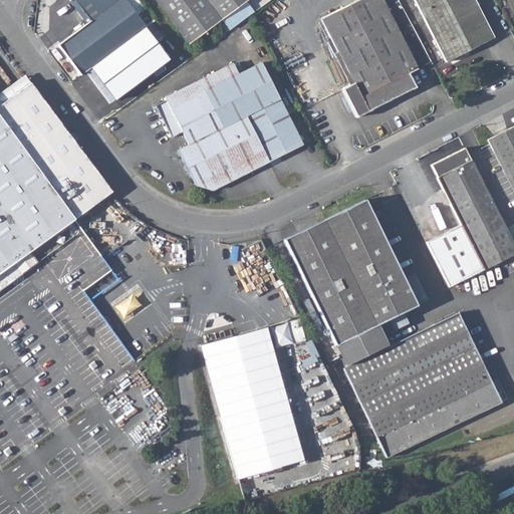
[(58,44),(57,45),(58,46),(80,75),(146,27),(124,0),(117,0),(87,23),(58,44)]
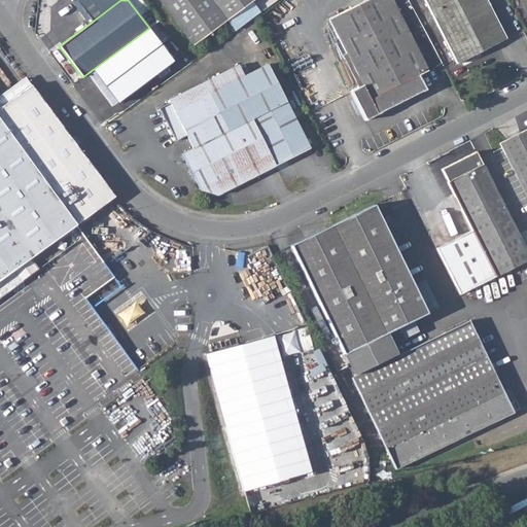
[(90,24),(120,0),(74,0),(74,1),(73,1),(73,2),(90,24)]
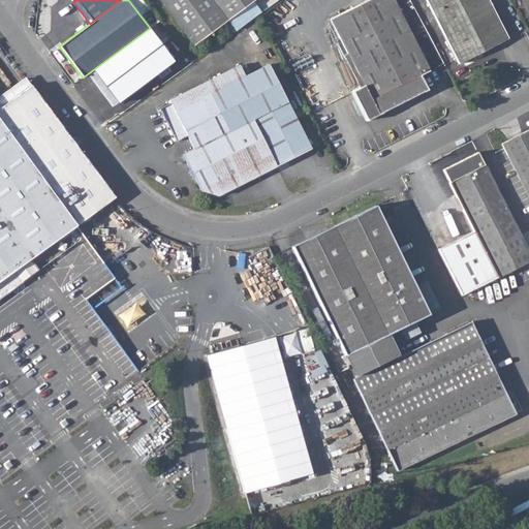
[(158,0),(193,47),(227,21),(212,0),(158,0)]
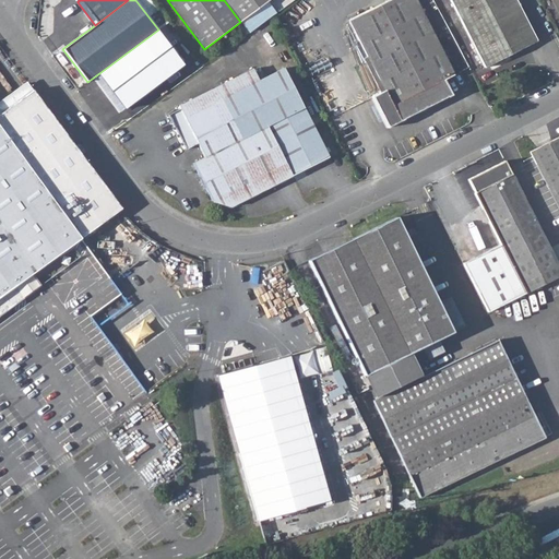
[(224,0),(240,22),(269,0),(224,0)]
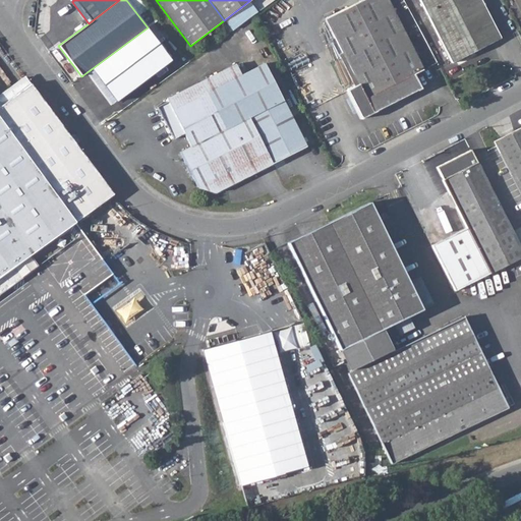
[(354,87),(347,90),(361,119),(420,89),(413,74),(418,72),(422,70),(387,0),(360,0),(325,18),(343,52),(358,84),(354,87)]
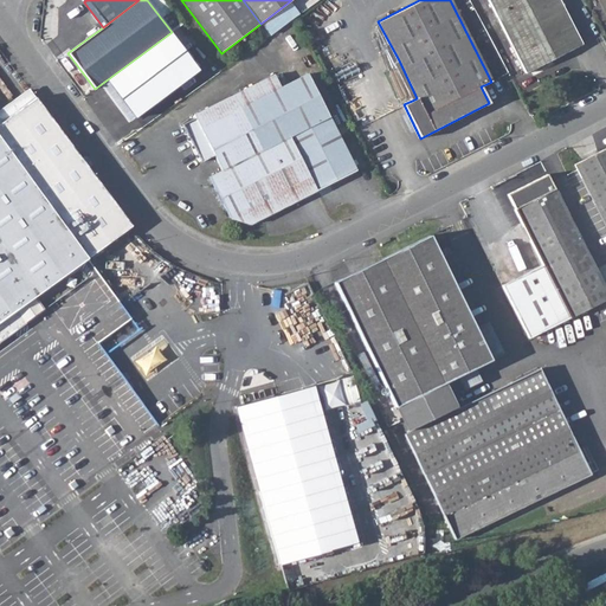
[(488,0),(526,73),(577,47),(582,45),(569,19),(559,0),(488,0)]
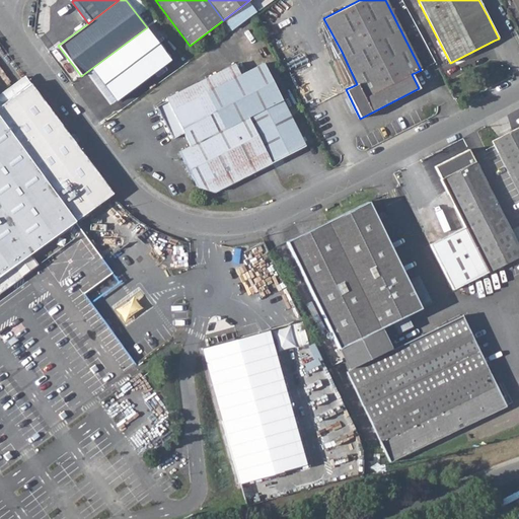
[(337,55),(353,86),(357,84),(342,52),(337,55)]
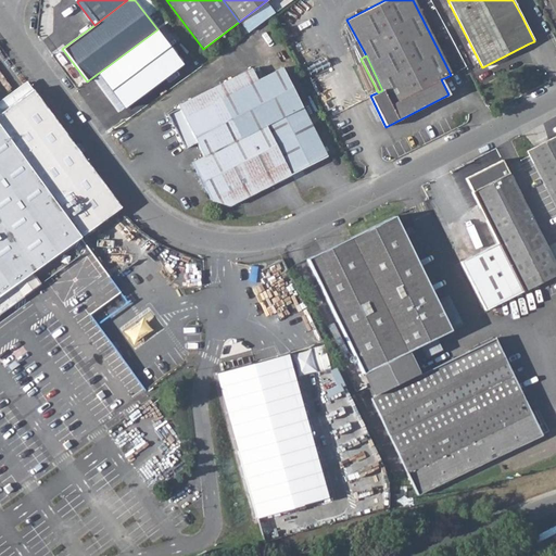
[(178,109),(167,114),(185,149),(196,142),(203,156),(302,108),(282,68),(257,81),(210,105),(203,92),(177,105),(178,109)]
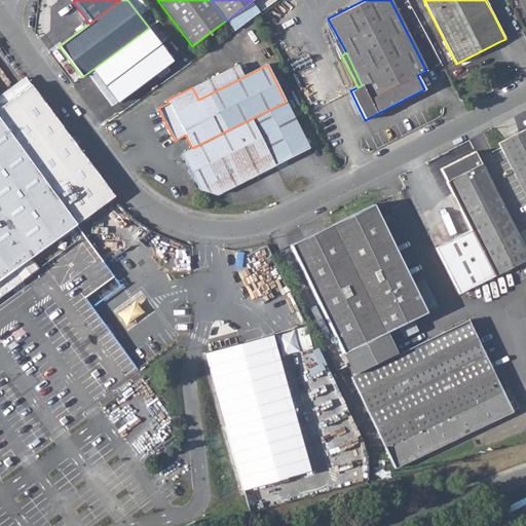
[(192,87),(198,100),(243,77),(237,65),(192,87)]
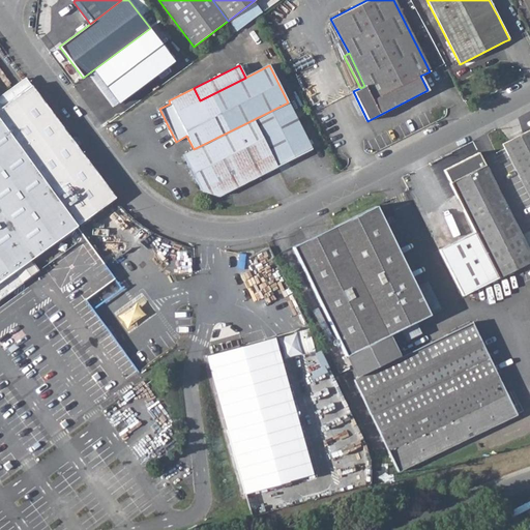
[(0,104),(0,121),(76,226),(115,198),(31,82),(0,104)]
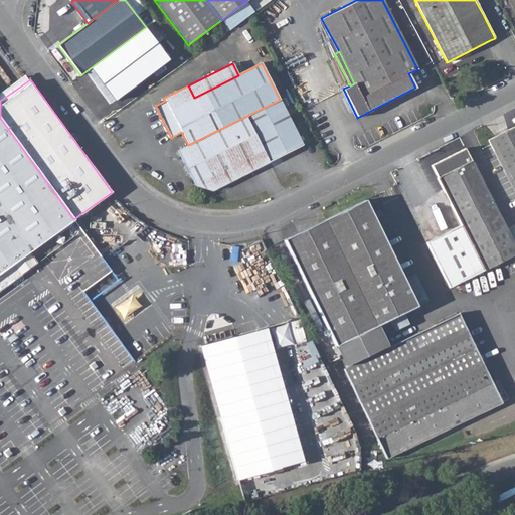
[(188,145),(177,150),(194,185),(212,191),(303,145),(280,100),(188,145)]
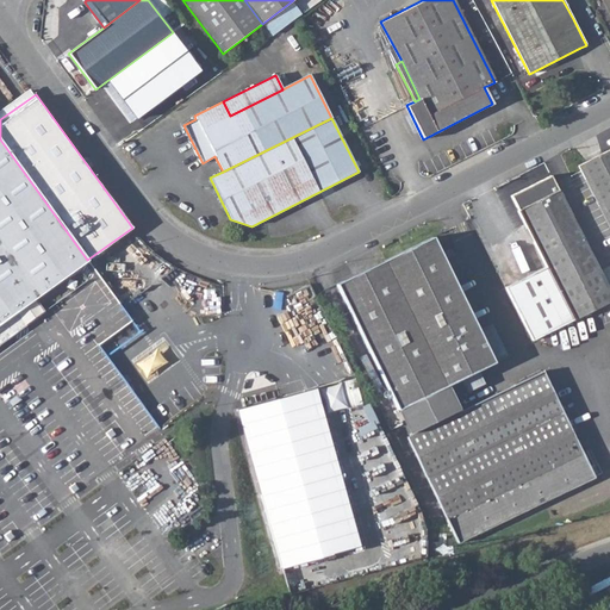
[(0,343),(25,325),(16,312),(35,299),(43,312),(62,298),(54,285),(87,260),(0,139),(0,343)]
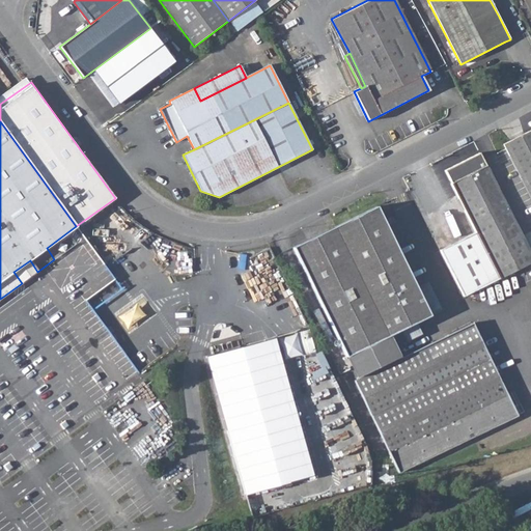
[(530,130),(527,133),(504,144),(518,171),(530,197),(530,130)]
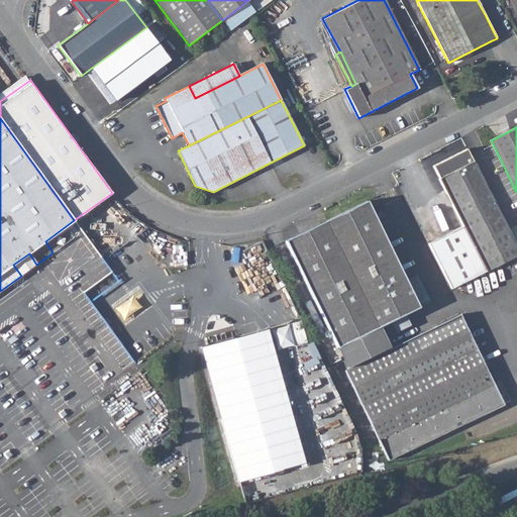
[(451,289),(516,254),(516,248),(473,162),(467,148),(466,148),(432,166),(434,170),(462,226),(430,242),(428,243),(451,289)]
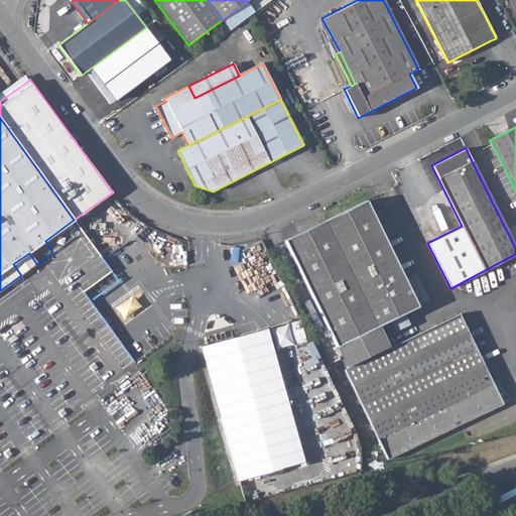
[(284,240),(336,347),(376,327),(417,306),(366,201),(363,202),(284,240)]
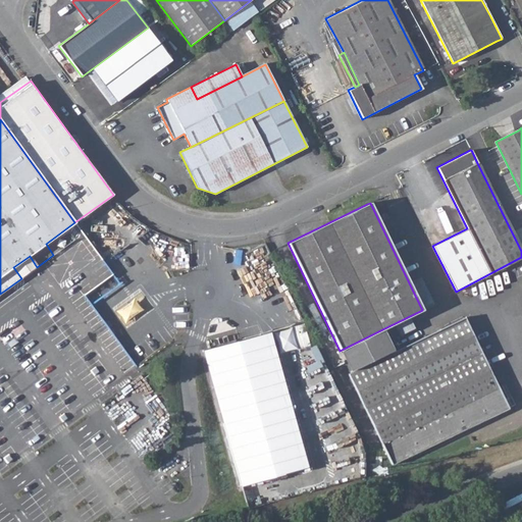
[(13,267),(21,278),(37,267),(30,256),(13,267)]
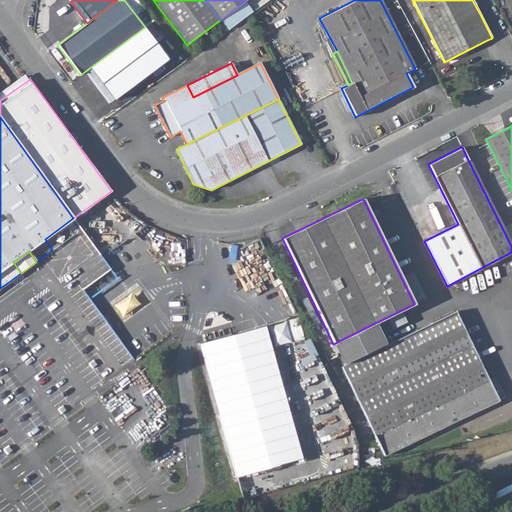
[(113,269),(118,276),(127,269),(123,262),(113,269)]
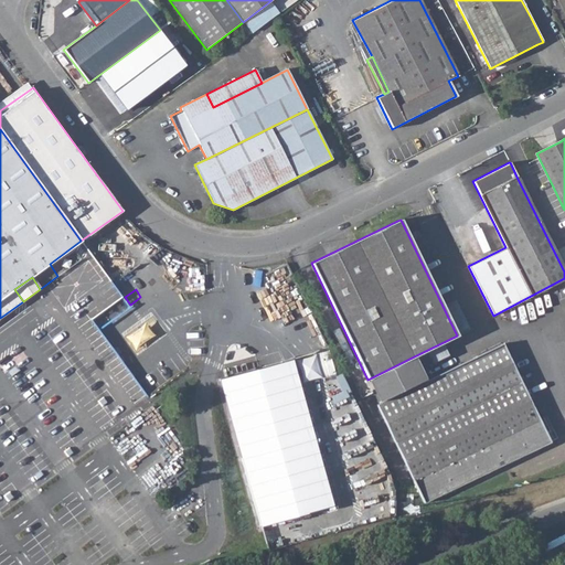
[(88,318),(97,331),(131,307),(130,305),(125,297),(121,292),(88,318)]
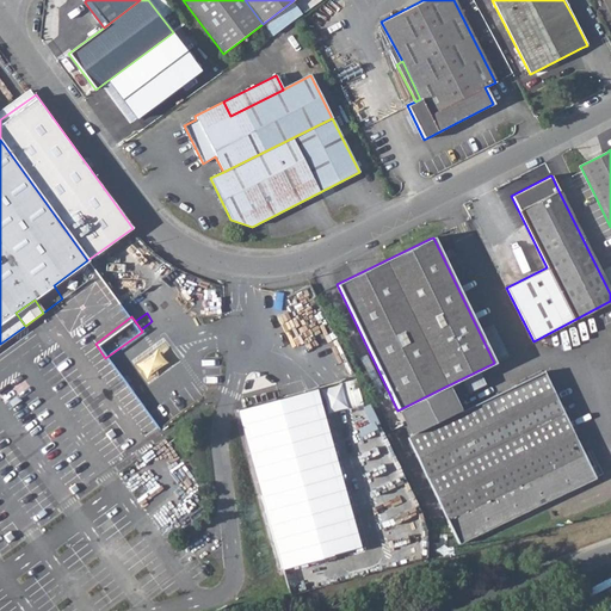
[(411,437),(408,438),(458,544),(594,479),(544,372),(458,414),(411,437)]
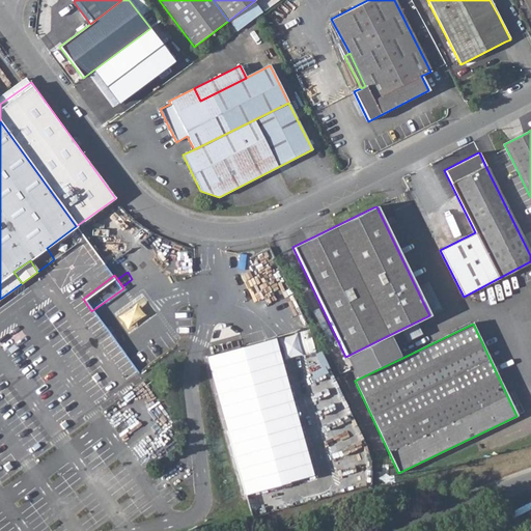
[(345,357),(357,380),(398,360),(387,336),(345,357)]
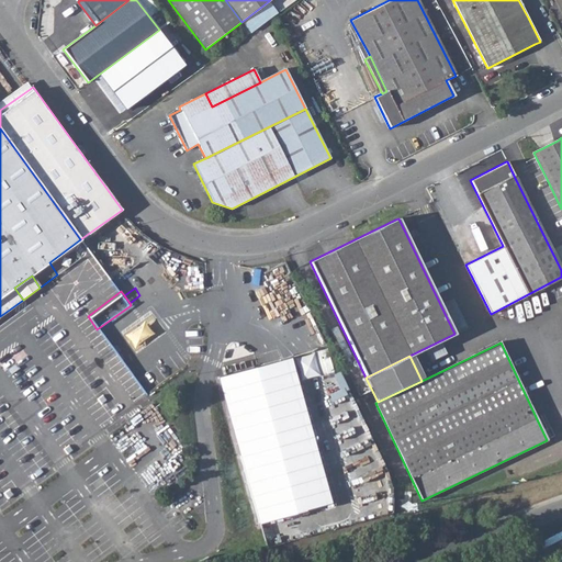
[(271,363),(218,379),(262,523),(311,508),(334,502),(291,358),(271,363)]
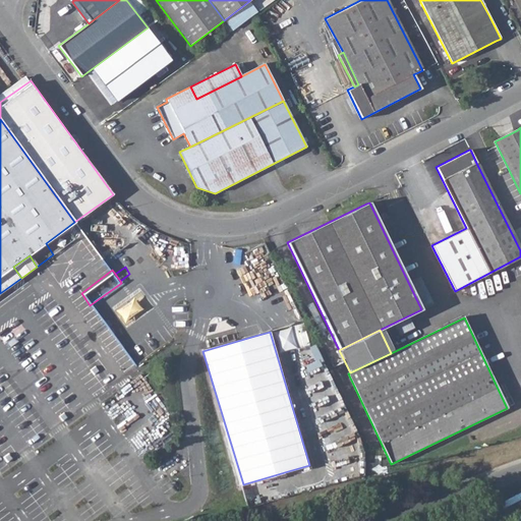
[(95,366),(90,369),(94,374),(99,370),(95,366)]
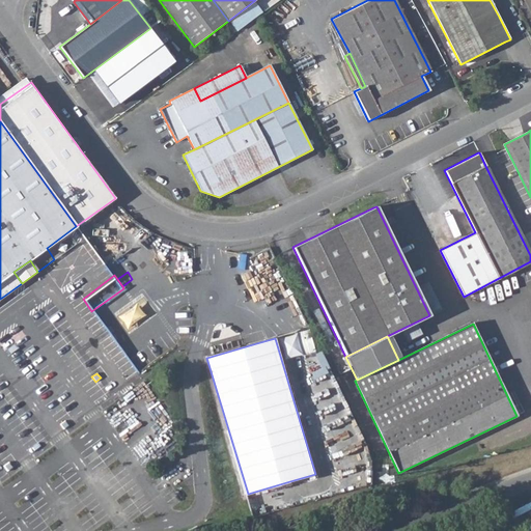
[(64,420),(59,424),(63,429),(68,425),(64,420)]
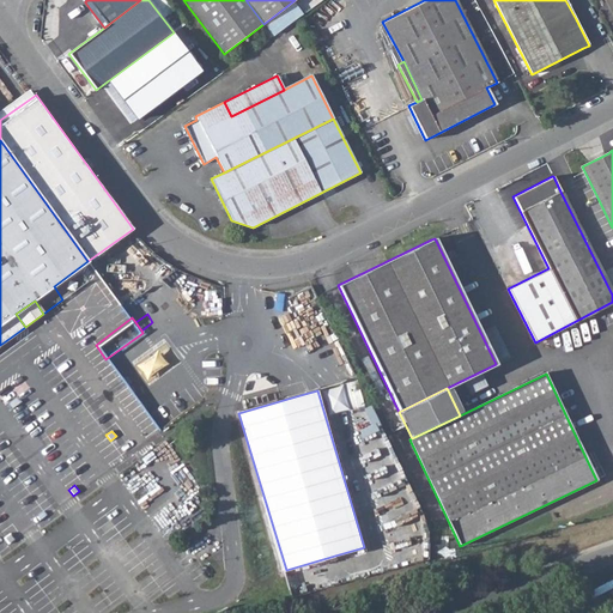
[(10,533),(4,538),(8,545),(14,540),(10,533)]
